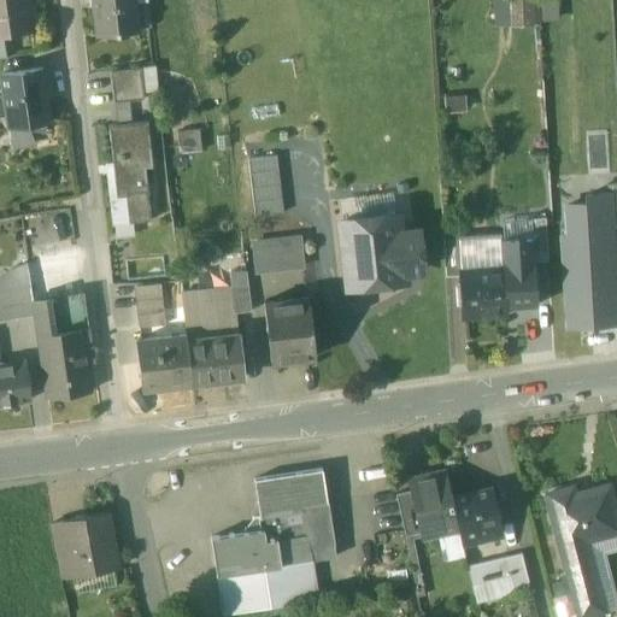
[(0,0),(0,36),(4,36),(36,31),(34,9),(22,11),(19,0),(0,0)]
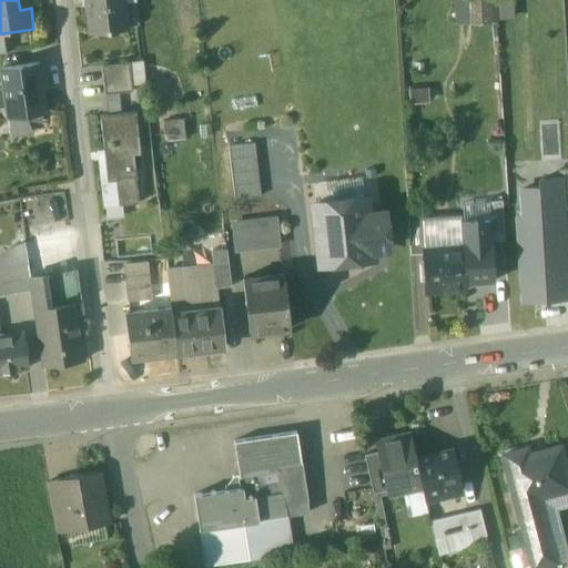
[(87,0),(91,36),(127,32),(123,6),(122,0),(87,0)]
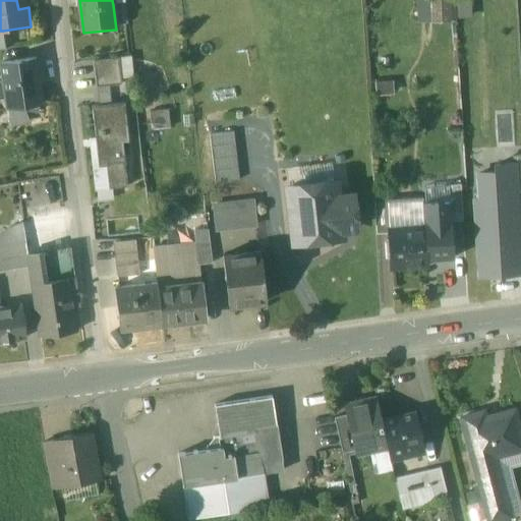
[(471,0),(416,0),(418,20),(472,18),(471,0)]
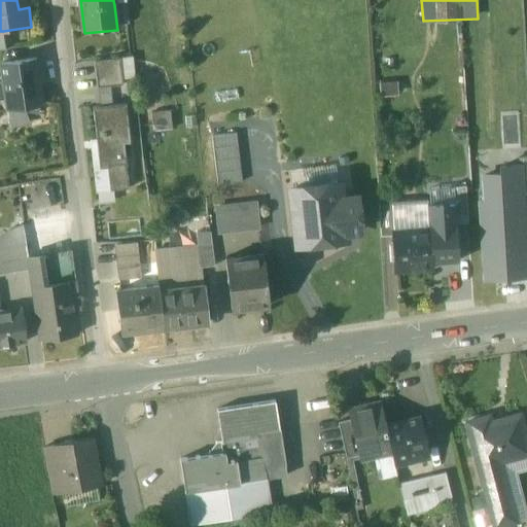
[(39,60),(16,63),(18,76),(36,74),(37,75),(40,74),(39,60)]
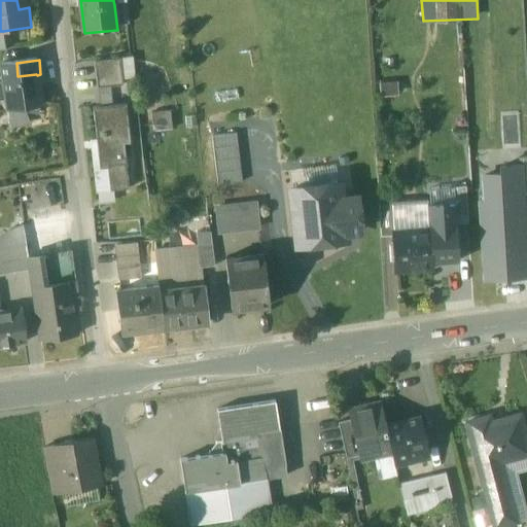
[(121,61),(97,64),(99,91),(125,88),(121,61)]
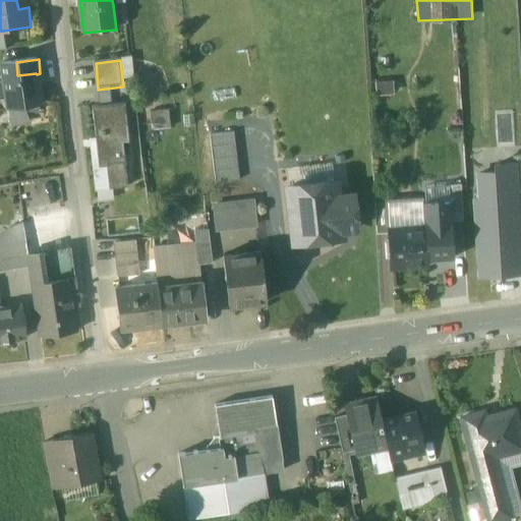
[(17,75),(4,77),(7,100),(9,109),(25,107),(25,112),(39,113),(40,105),(41,105),(37,74),(36,73),(17,75)]
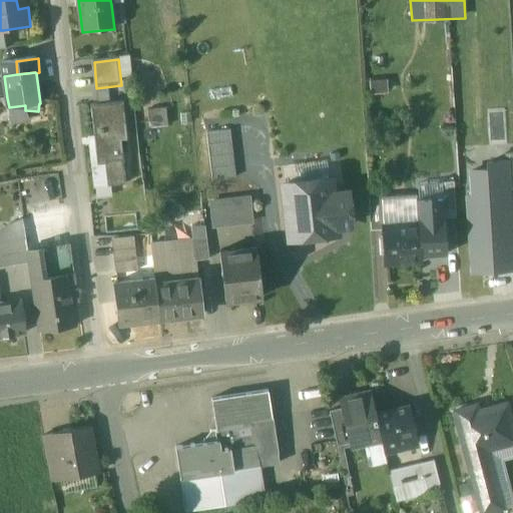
[(127,185),(122,142),(127,141),(123,103),(92,107),(98,160),(93,161),(96,189),(127,185)]
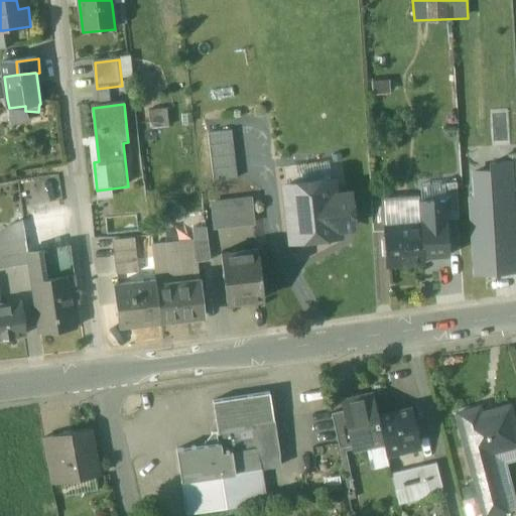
[(232,131),(208,134),(209,145),(233,143),(232,131)]
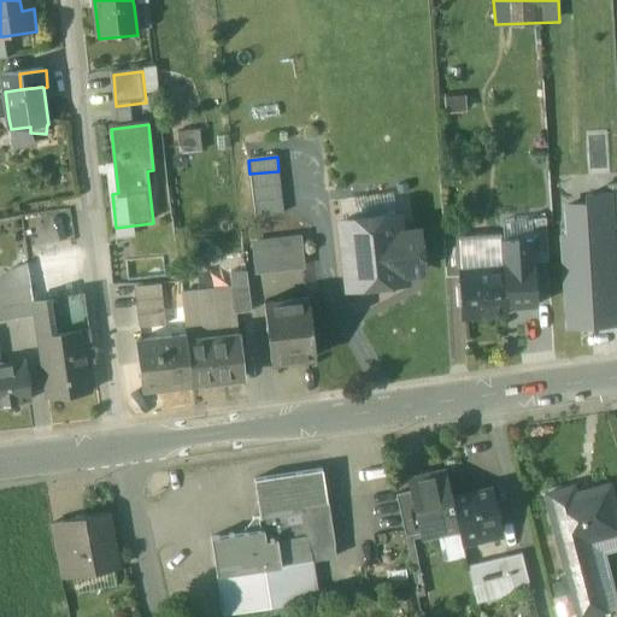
[(278,171),(250,174),(252,188),(280,184),(278,171)]
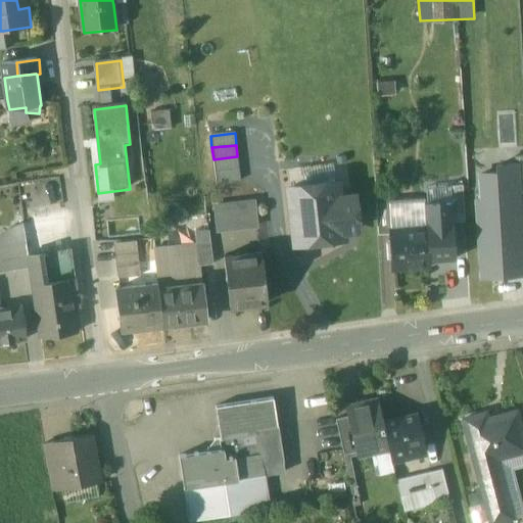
[(237,156),(214,159),(215,172),(239,169),(237,156)]
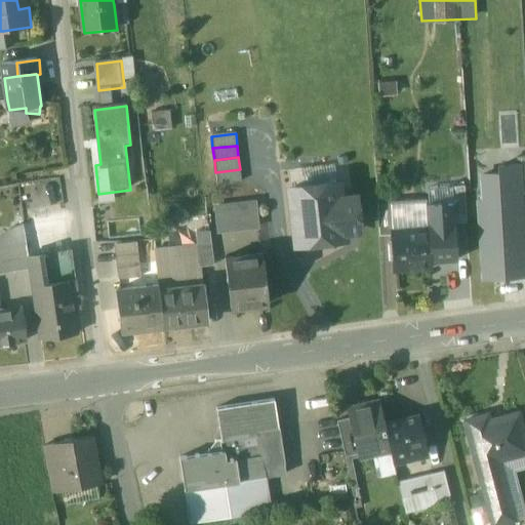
[(484,278),(524,276),(524,261),(521,192),(519,163),(499,164),(500,174),(482,175),(484,202),(479,202),(484,278)]
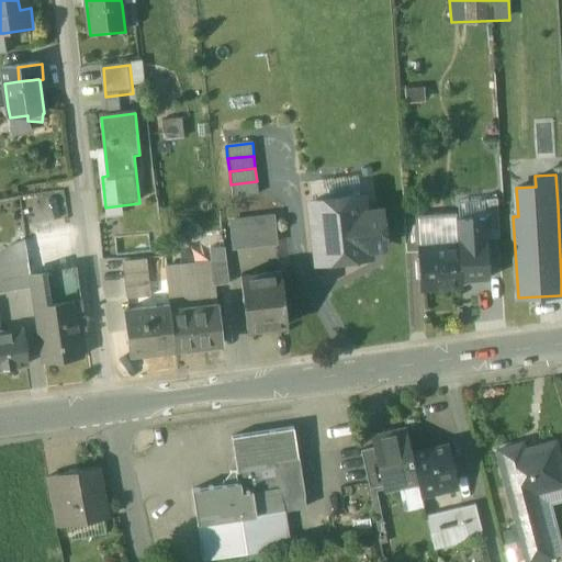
[(257,181),(231,184),(232,198),(258,194),(257,181)]
